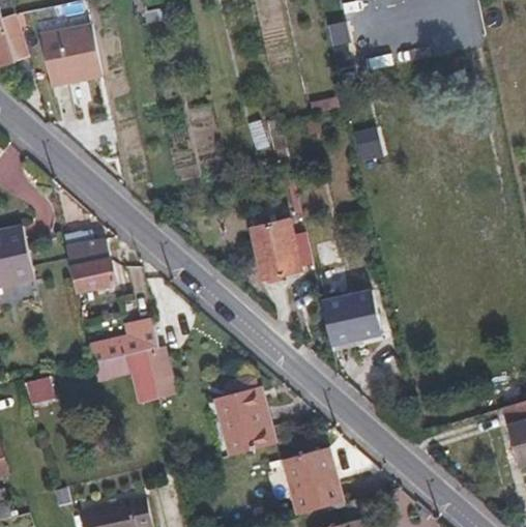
[(32,57),(18,10),(2,17),(0,10),(0,65),(32,57)]
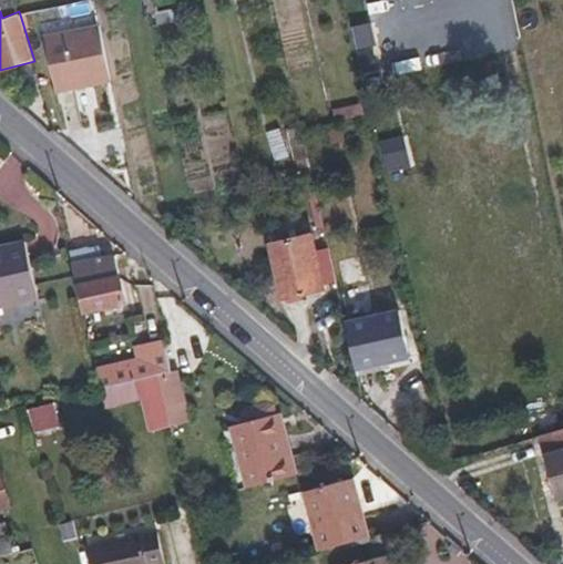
[(114,80),(102,24),(47,37),(60,93),(114,80)]
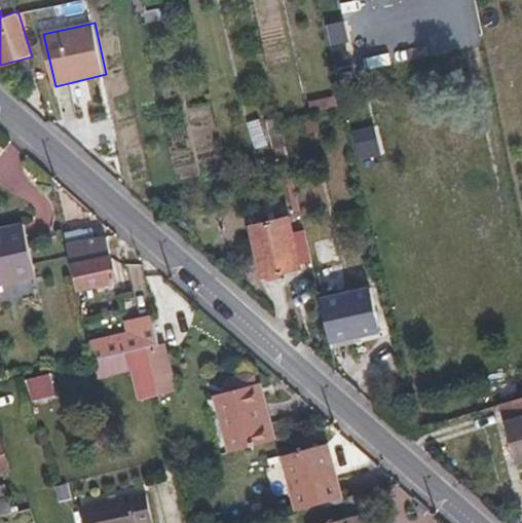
[(285,146),(280,123),(266,126),(271,149),(285,146)]
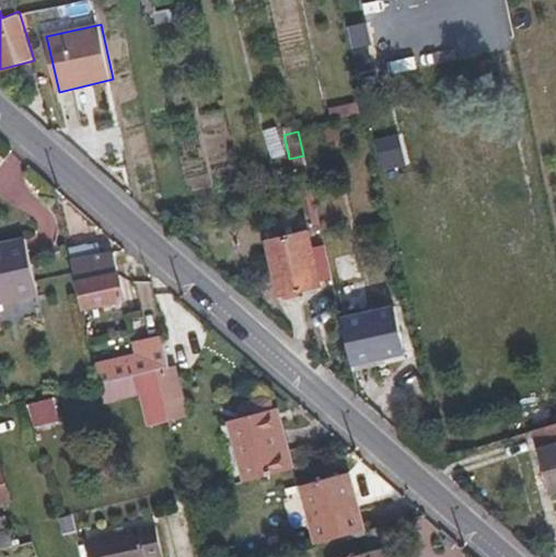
[(20,229),(0,233),(0,292),(33,286),(20,229)]
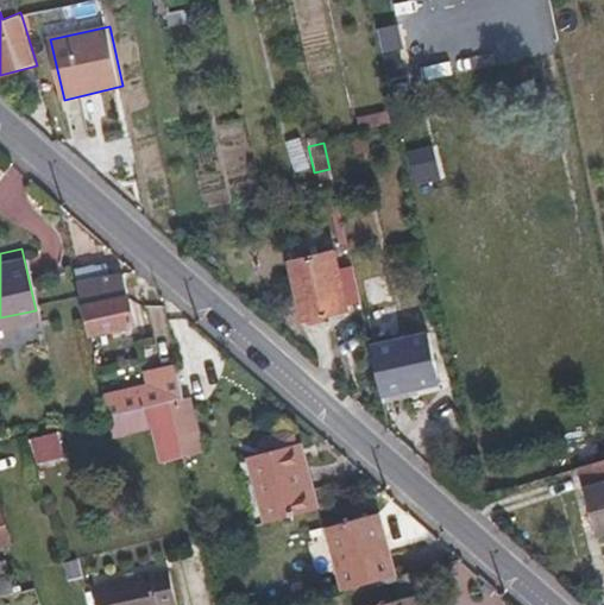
[(346,312),(332,253),(288,263),(302,321),(346,312)]
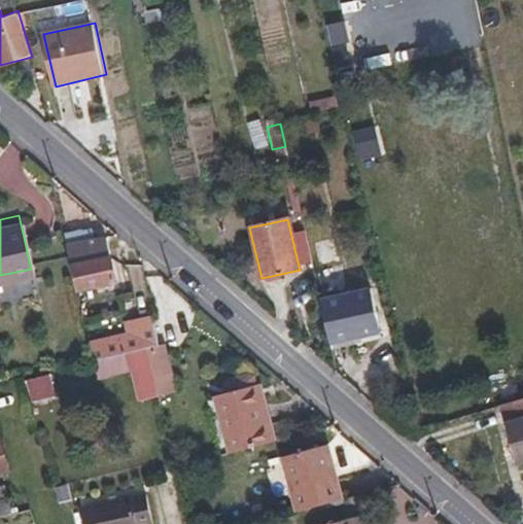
[(112,273),(103,232),(63,239),(72,280),(112,273)]
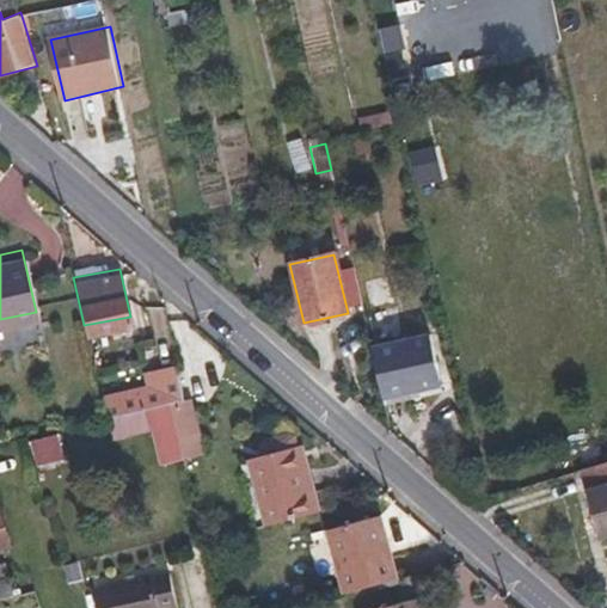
[(440,394),(428,343),(372,355),(382,406),(440,394)]
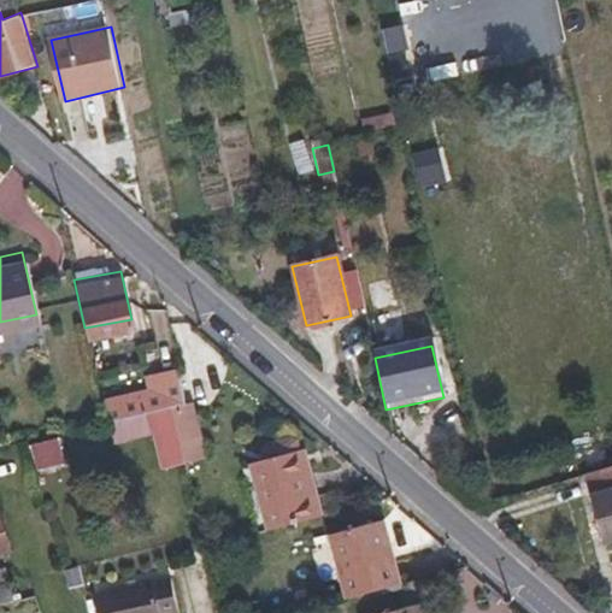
[(186,406),(177,371),(163,375),(171,410),(186,406)]
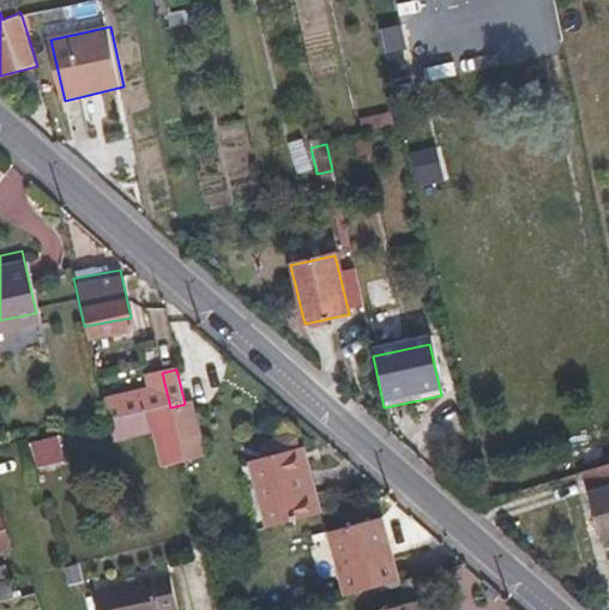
[(163,410),(161,400),(155,403),(152,396),(103,406),(107,423),(163,410)]
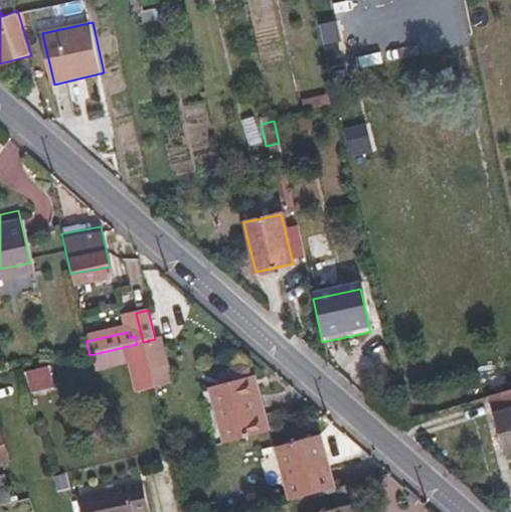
[(256,380),(222,388),(231,429),(266,420),(256,380)]
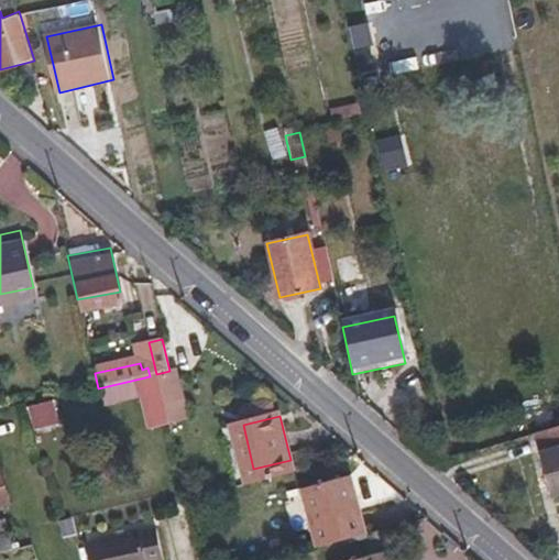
[(558,485),(558,420),(538,428),(551,487),(558,485)]
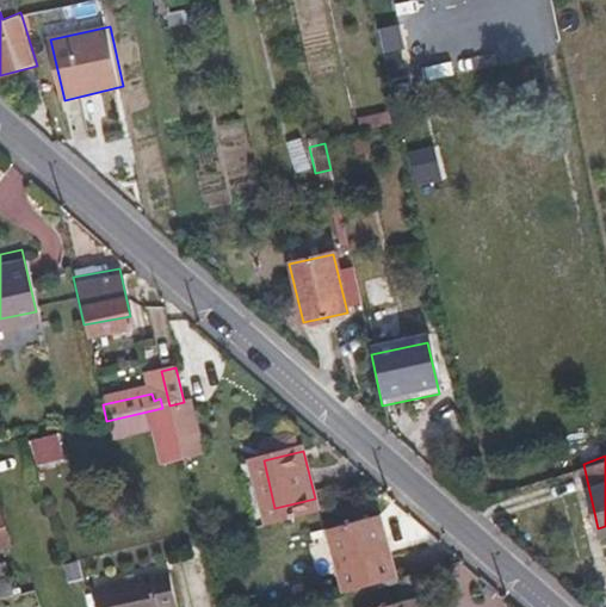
[(383,557),(372,516),(325,528),(340,593),(394,578),(388,555),(383,557)]
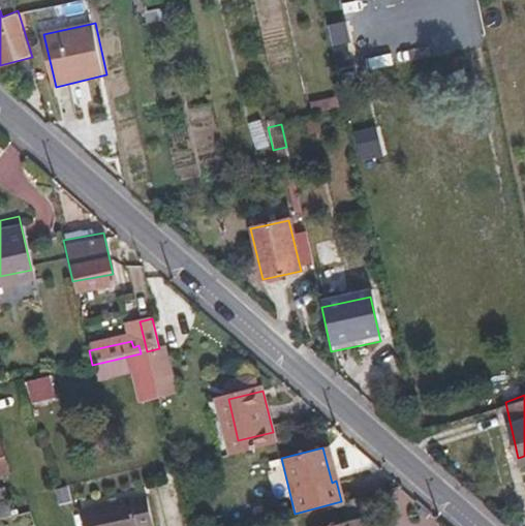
[(149,494),(83,509),(86,525),(149,525),(155,525),(149,494)]
